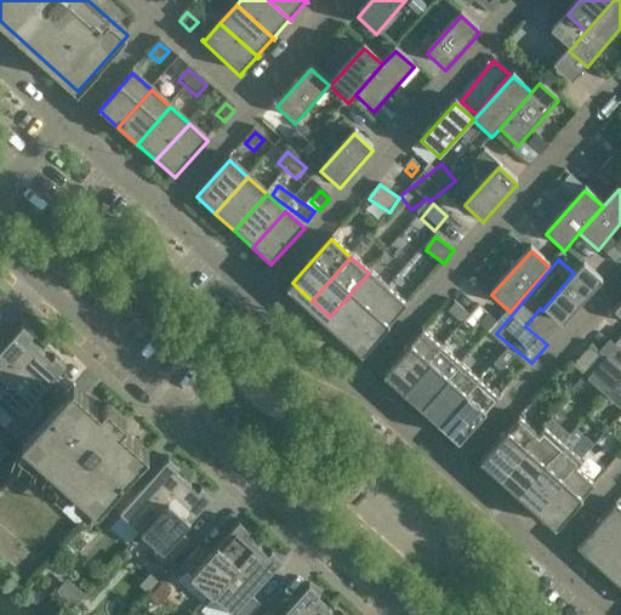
[(602,284),(584,267),(545,312),(563,328),(602,284)]
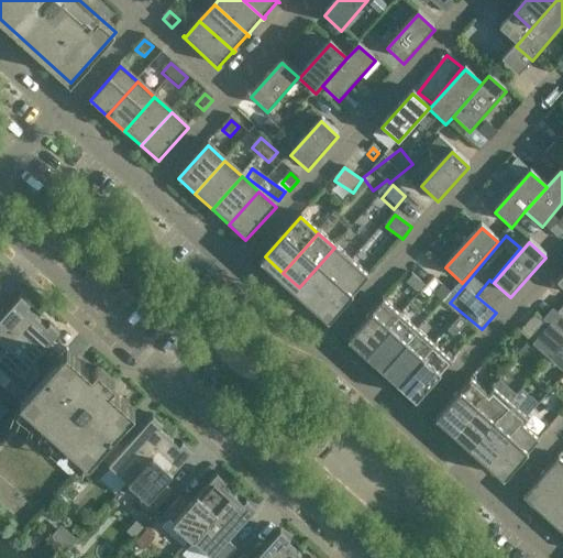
[(316,303),(351,263),(334,248),(299,287),(316,303)]
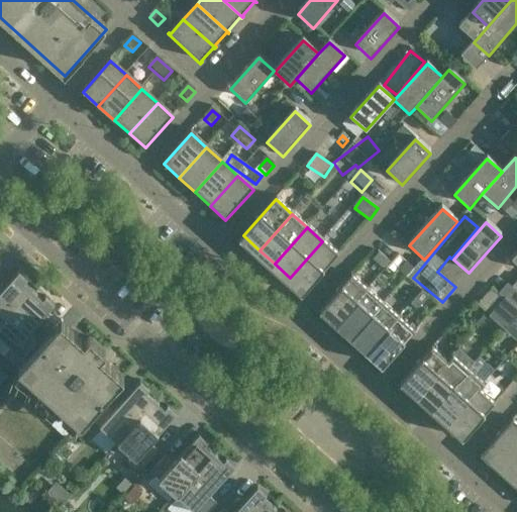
[(306,292),(339,256),(322,241),(290,278),(306,292)]
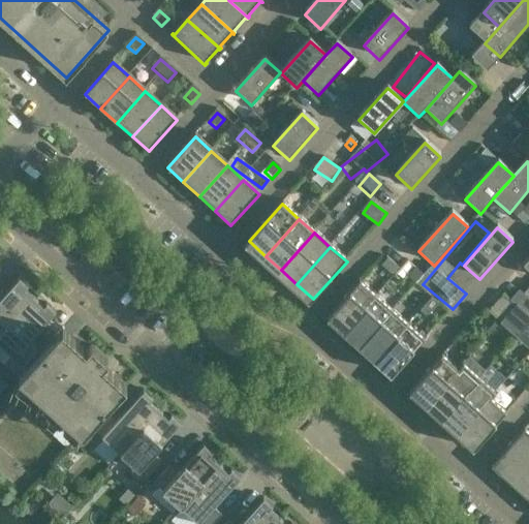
[(0,339),(34,302),(25,293),(28,289),(19,282),(0,302),(0,339)]
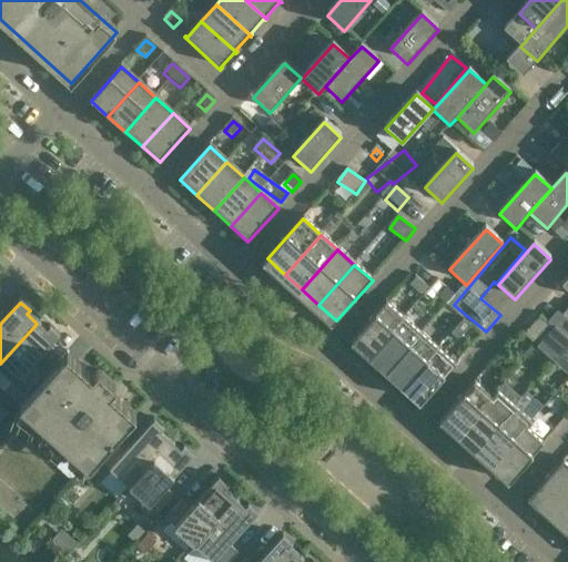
[(374,354),(404,320),(386,304),(356,338),(374,354)]
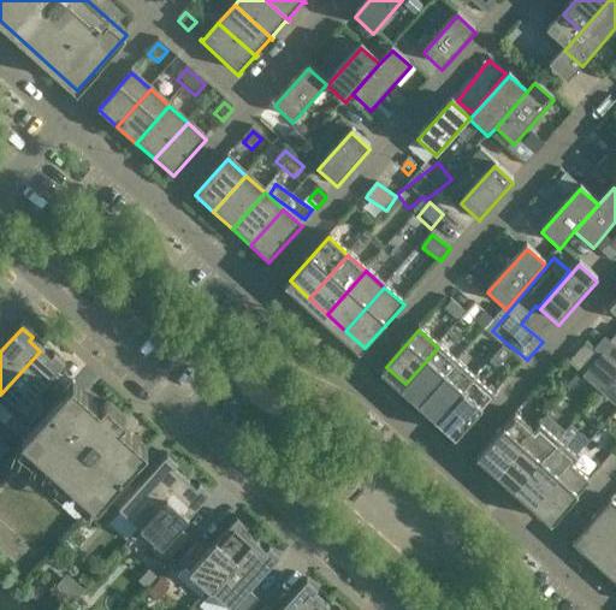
[(615,345),(606,337),(594,350),(587,344),(570,362),(615,406),(615,345)]
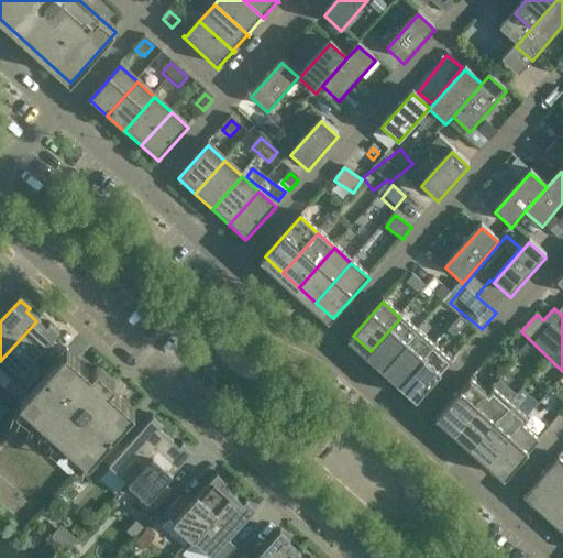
[(387,367),(417,332),(400,318),(371,351),(387,367)]
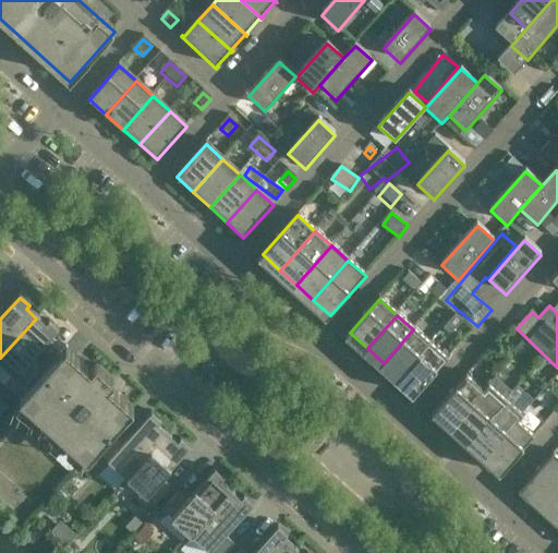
[(31,364),(59,333),(49,324),(46,327),(36,319),(0,358),(0,367),(24,388),(39,372),(31,364)]
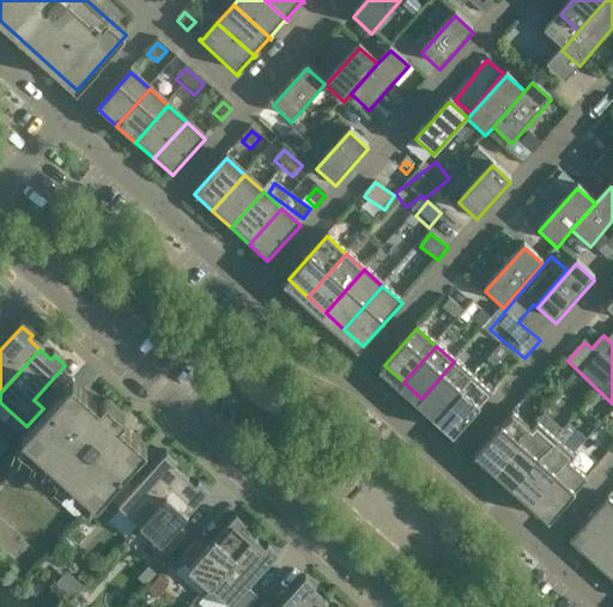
[(439,414),(472,378),(454,362),(422,399),(439,414)]
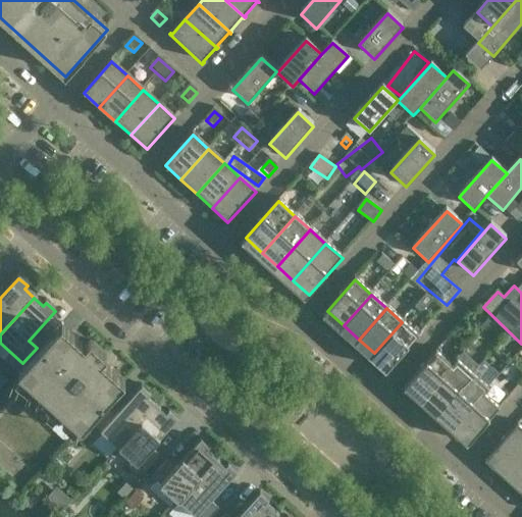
[(390,368),(418,337),(402,322),(374,353),(390,368)]
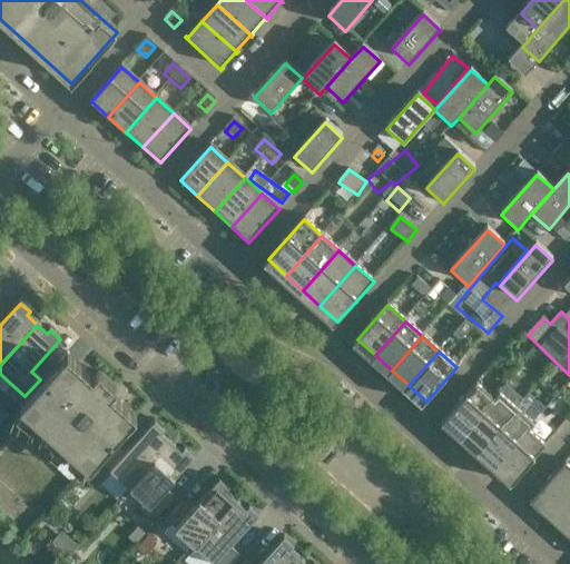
[(89,471),(137,418),(108,392),(114,386),(102,376),(97,383),(85,372),(37,424),(89,471)]
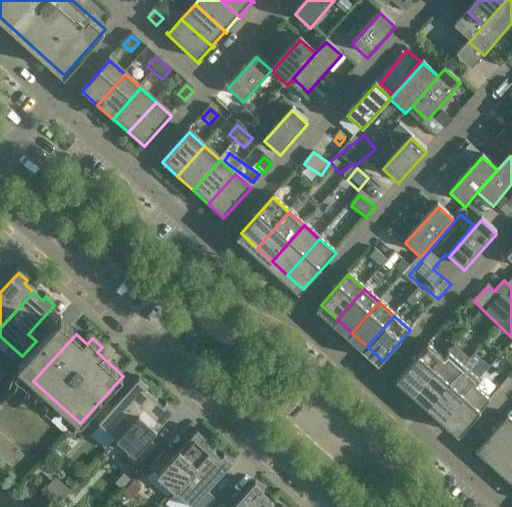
[(416,391),(444,360),(428,346),(400,376),(416,391)]
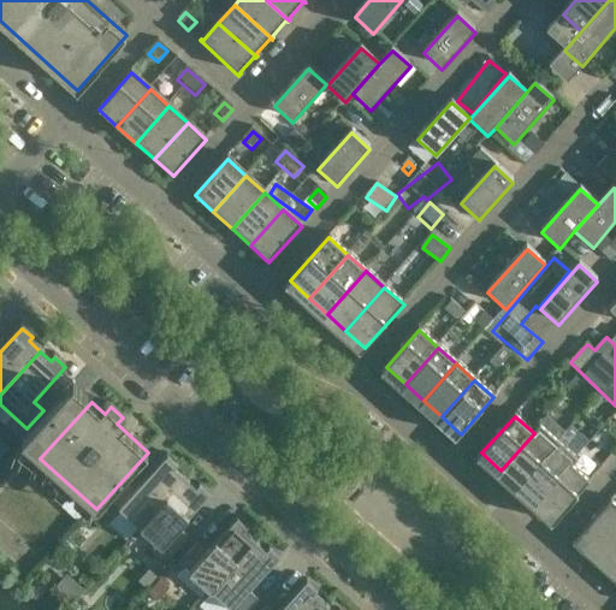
[(519,486),(558,443),(557,443),(551,449),(534,433),(501,471),(519,486)]
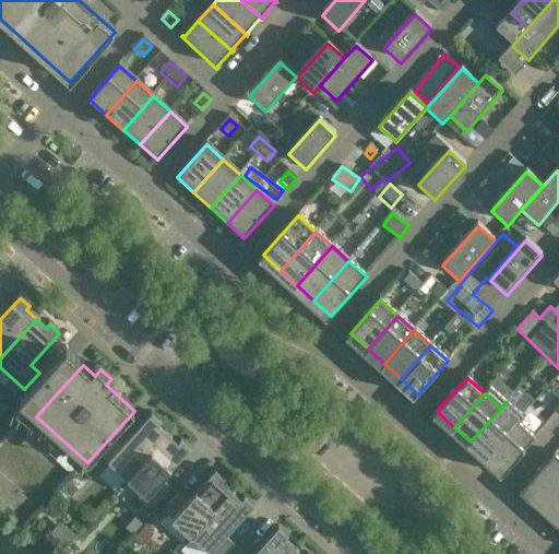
[(487,457),(523,417),(507,402),(471,441),(487,457)]
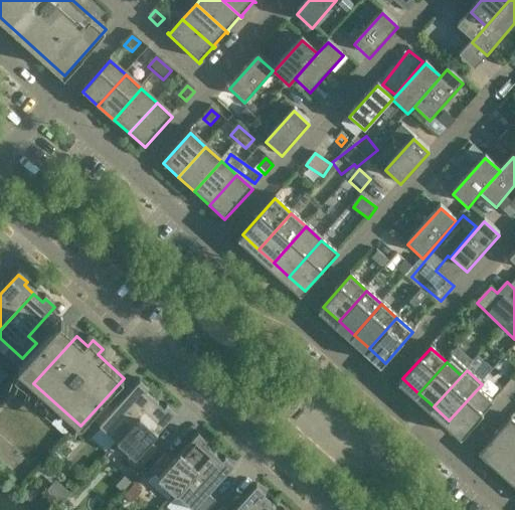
[(118,445),(155,402),(146,394),(149,391),(140,383),(114,412),(106,405),(92,420),(118,445)]
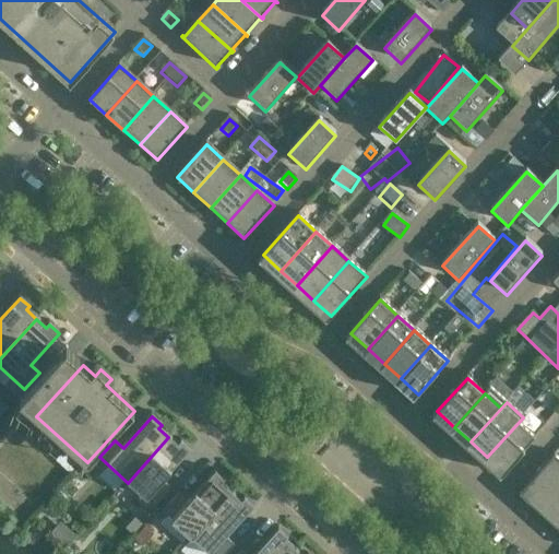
[(504,472),(535,438),(519,424),(523,417),(487,457),(504,472)]
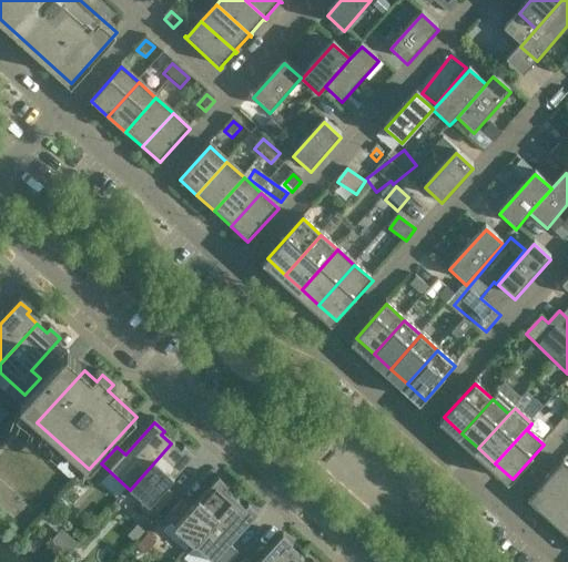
[(164,490),(193,458),(184,449),(181,452),(171,443),(130,490),(158,515),(173,498),(164,490)]
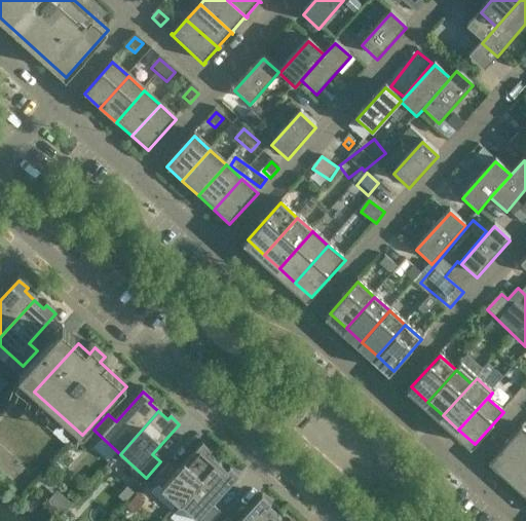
[(510,475),(525,456),(525,433),(521,429),(493,460),(510,475)]
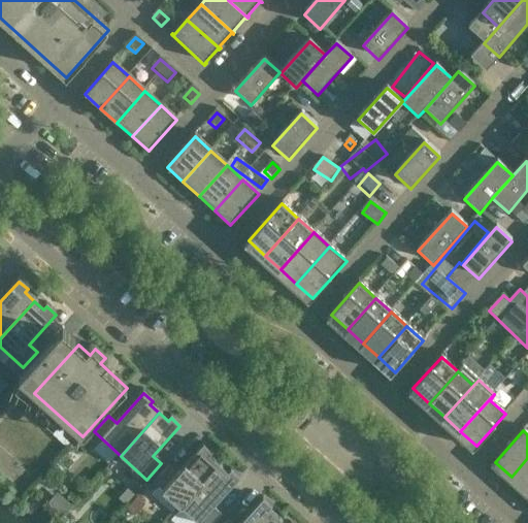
[(180,510),(219,466),(209,458),(212,455),(203,447),(176,477),(168,469),(154,486),(180,510)]
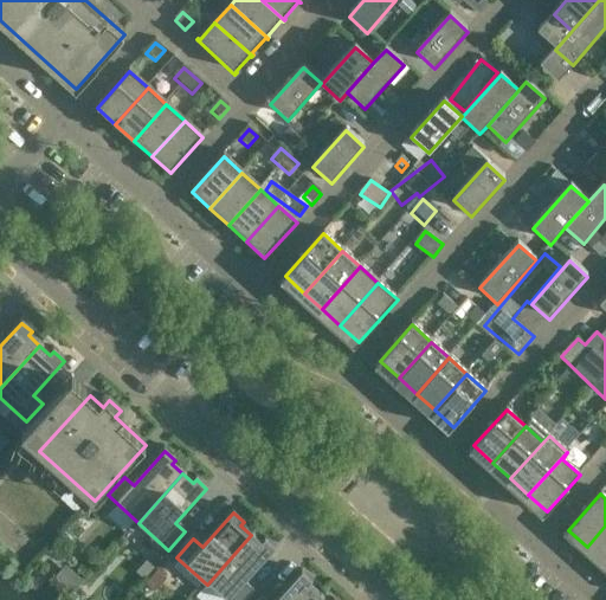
[(605,563),(605,561),(605,526),(587,547),(605,563)]
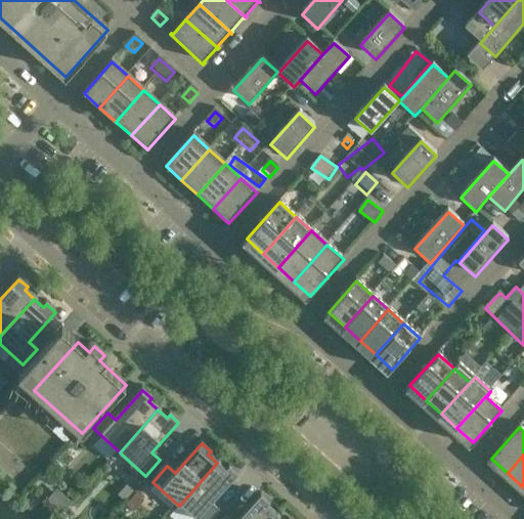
[(211,506),(238,476),(229,468),(226,471),(217,463),(179,506),(193,518),(214,518),(219,513),(211,506)]
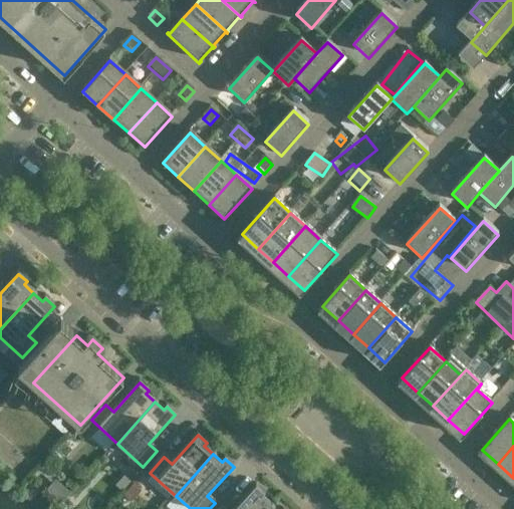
[(269,508),(271,506),(262,498),(265,495),(256,487),(237,508),(269,508)]
